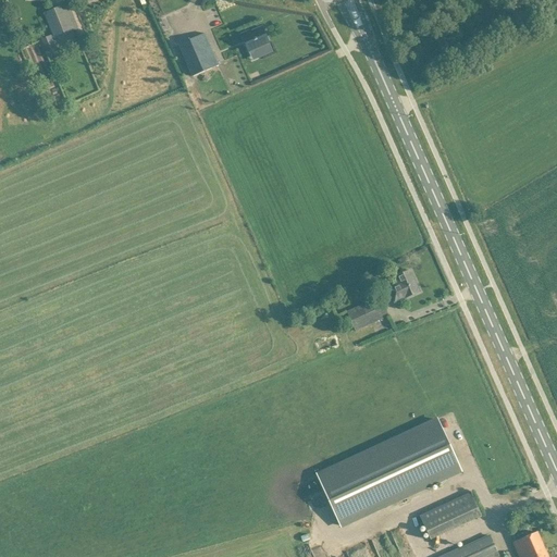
[(64,5),(44,13),(53,39),(74,31),(64,5)]
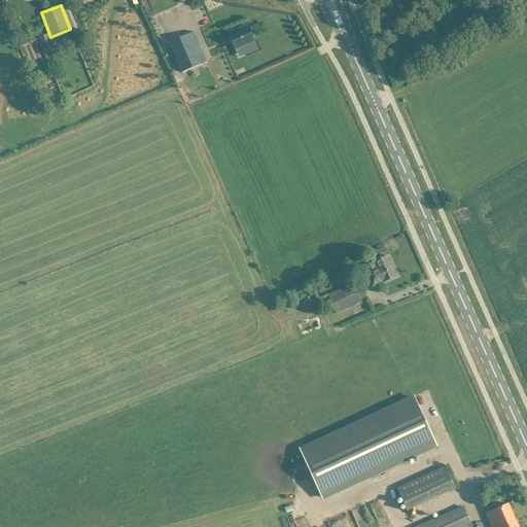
[(234,32),(233,31),(229,33),(236,49),(255,41),(248,26),(234,32)]
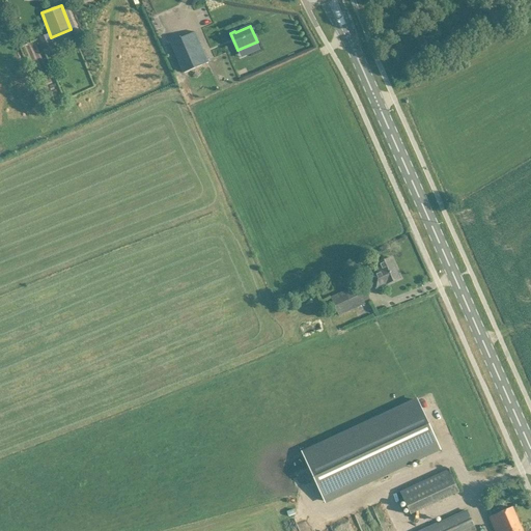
[(208,62),(195,32),(171,43),(184,74),(208,62)]
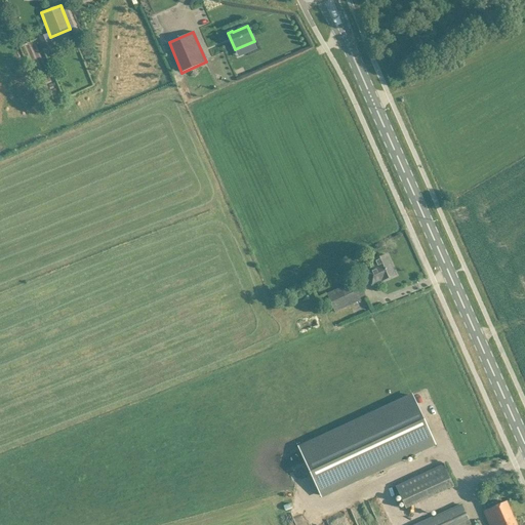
[(48,34),(39,37),(44,49),(52,45),(48,34)]
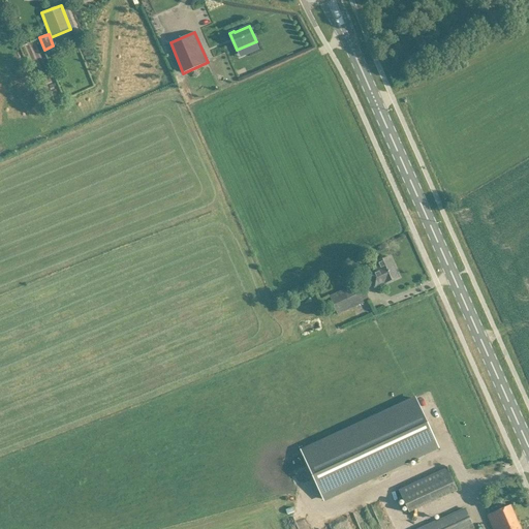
[(377,268),(368,273),(375,287),(384,283),(399,277),(390,257),(375,263),(377,268)]
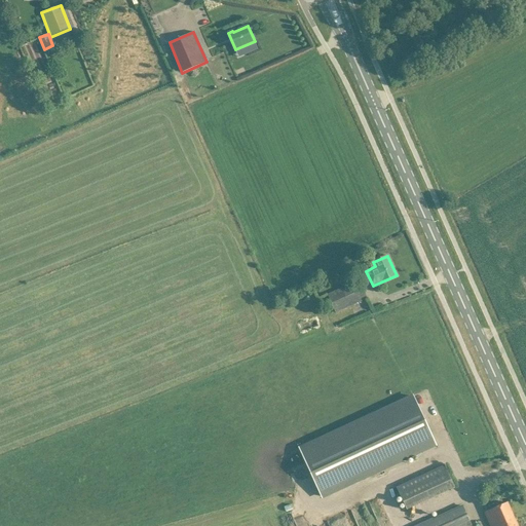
[(361,279),(328,293),(336,311),(369,298),(361,279)]
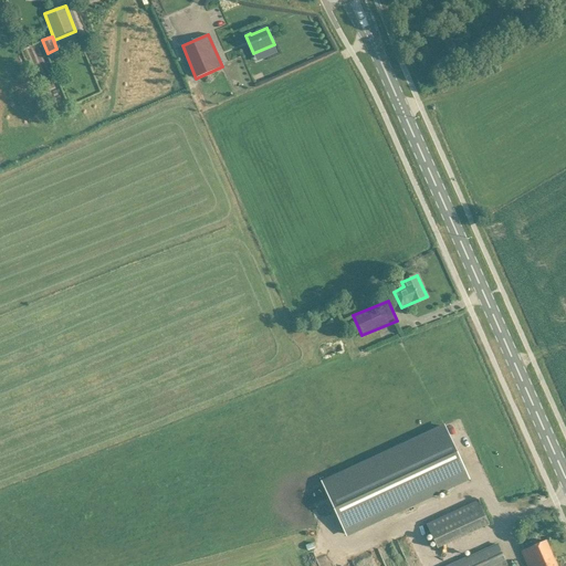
[(444,427),(323,483),(347,535),(469,479),(444,427)]
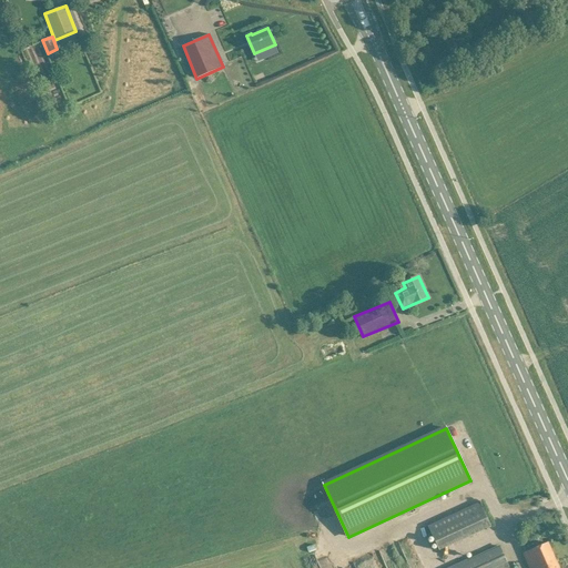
[(480,501),(428,526),(438,550),(492,526),(480,501)]
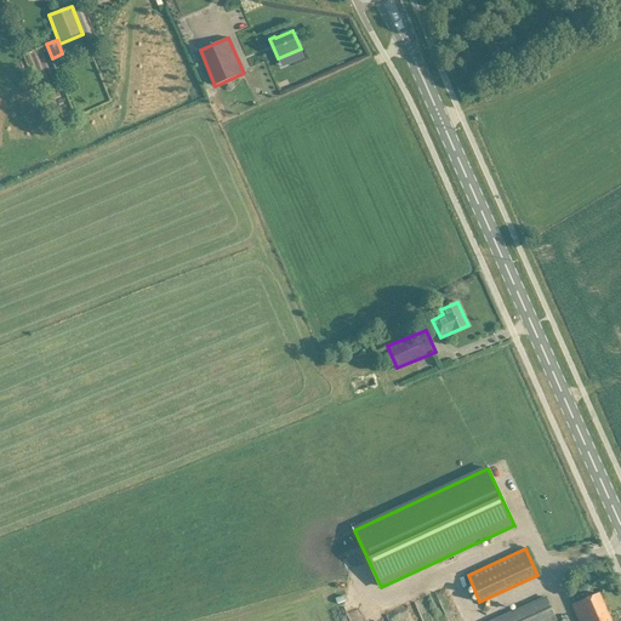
[(610,620),(599,593),(588,599),(574,605),(580,620),(610,620)]
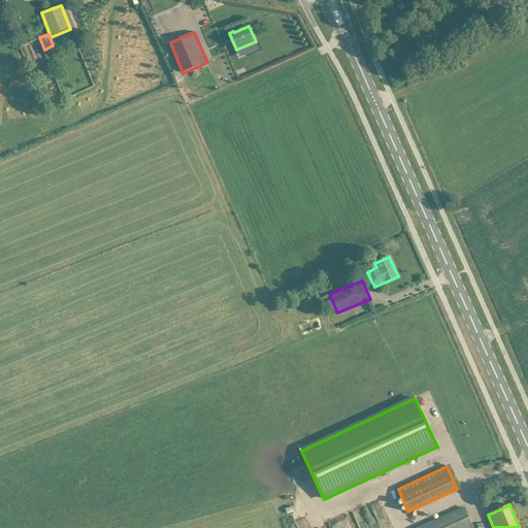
[(473,527),(465,508),(434,522),(433,520),(415,527),(473,527)]
